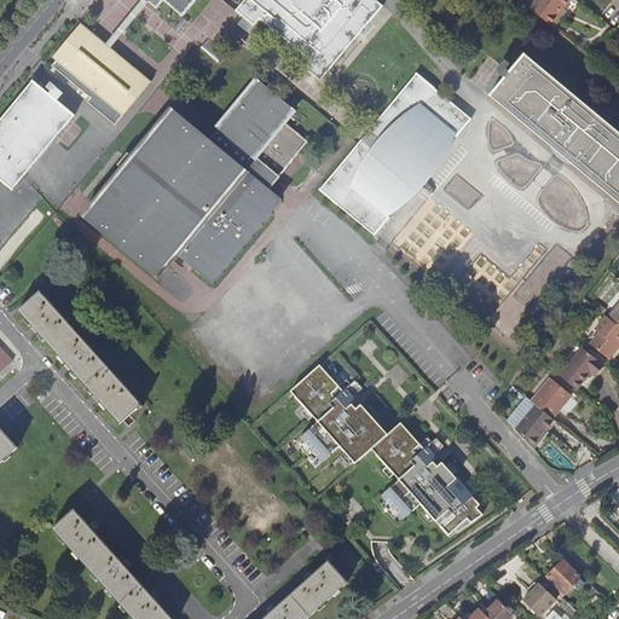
[(148,0),(157,9),(163,1),(183,17),(196,0),(148,0)]
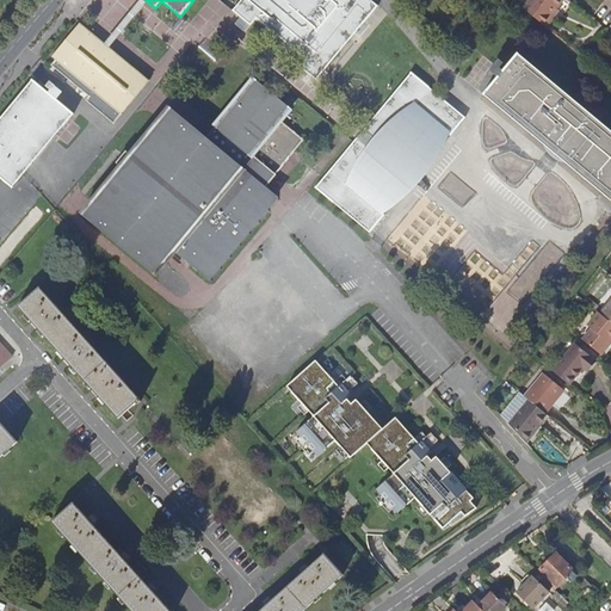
[(241,0),(233,11),(251,25),(257,18),(304,57),(298,65),(316,80),(377,6),(370,0),(353,0),(352,0),(241,0)]
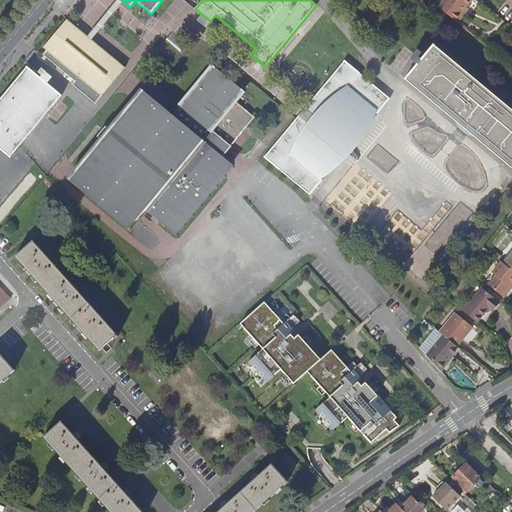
[(444,13),(457,23),(463,15),(461,14),(471,0),(443,0),(438,7),(444,13)]
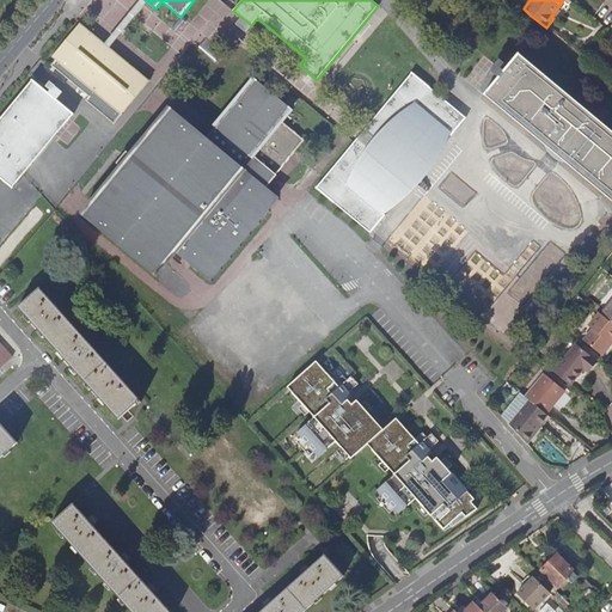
[(151,81),(80,23),(53,56),(56,60),(53,65),(90,97),(86,101),(115,124),(151,81)]
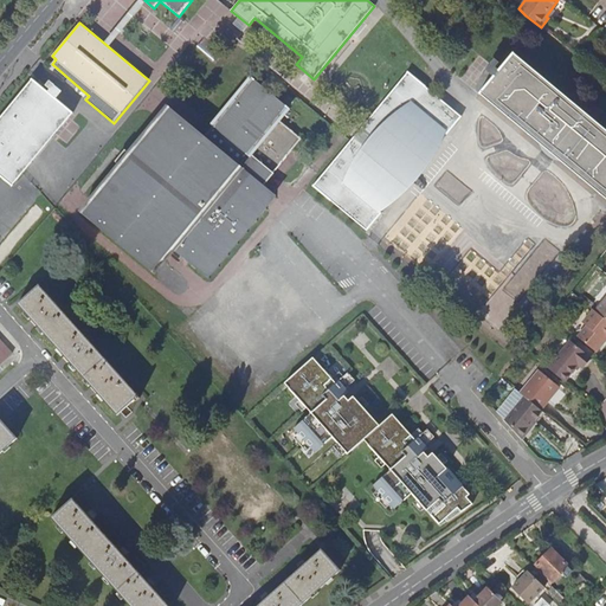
[(605,130),(514,55),(481,95),(605,198),(605,130)]
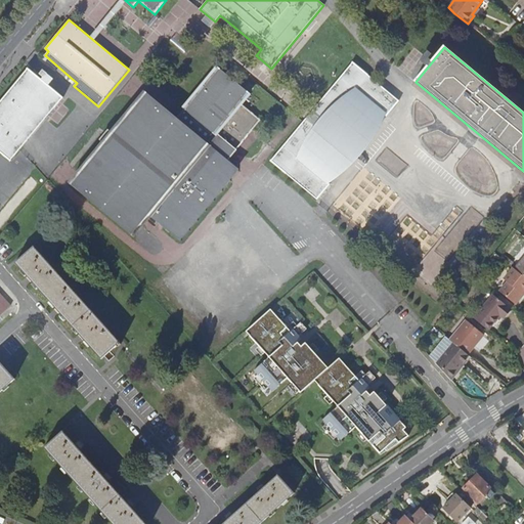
[(428,64),(436,53),(430,48),(422,60),(428,64)]
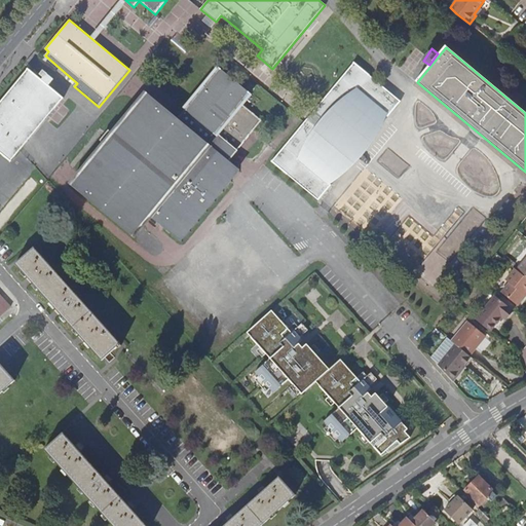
[(313,112),(328,124),(357,89),(388,116),(400,102),(354,64),(313,112)]
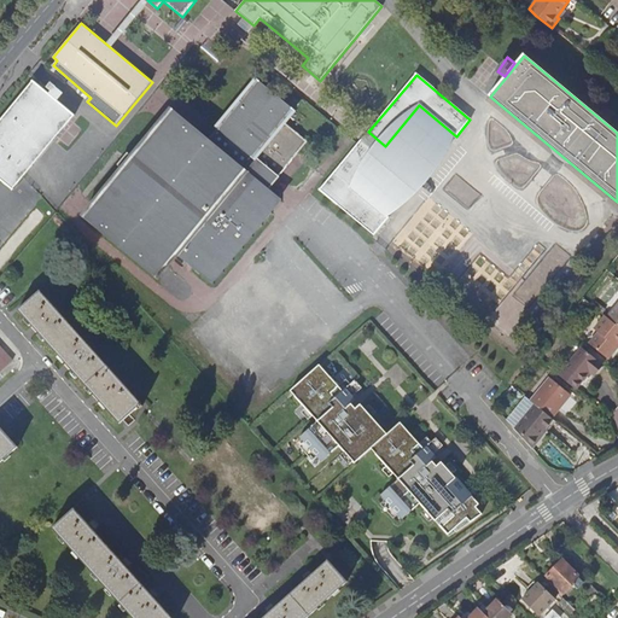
[(292,110),(256,80),(207,139),(172,111),(85,217),(156,275),(172,256),(181,264),(185,261),(210,283),(278,199),(267,190),(292,158),(289,155),(292,151),(296,155),(307,140),(296,132),(291,136),(279,126),(292,110)]
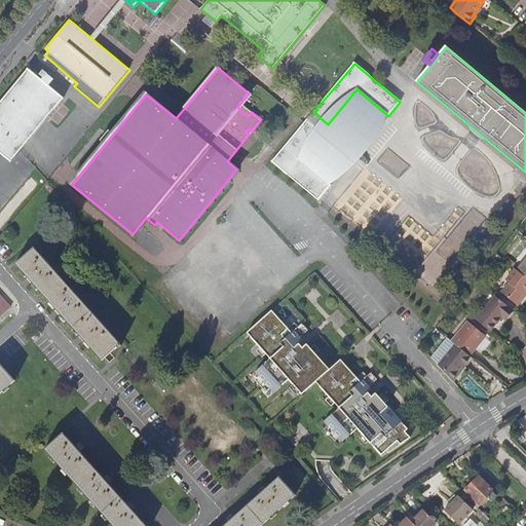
[(28,70),(0,102),(0,152),(11,161),(20,150),(63,98),(28,70)]
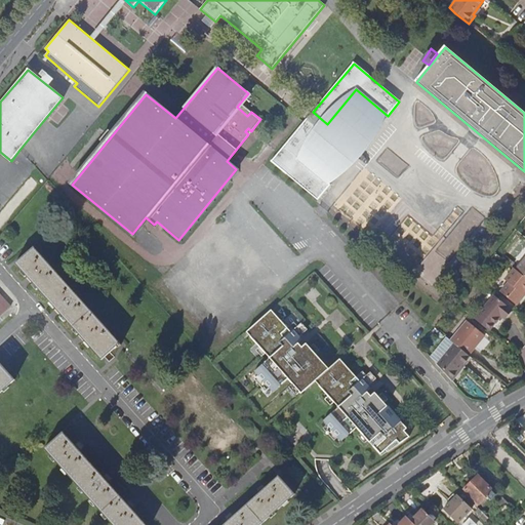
[(307,119),(321,130),(297,158),(329,185),(388,116),(356,89),(327,124),(313,112),(307,119)]
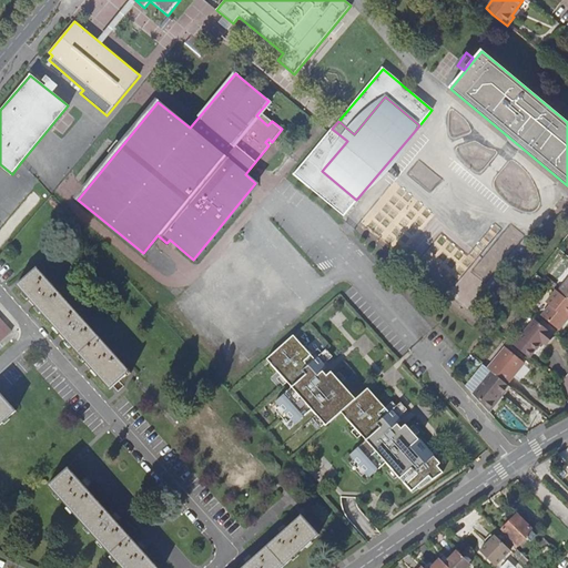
[(347,141),(332,129),(293,174),(343,215),(356,200),(322,171),(347,141)]
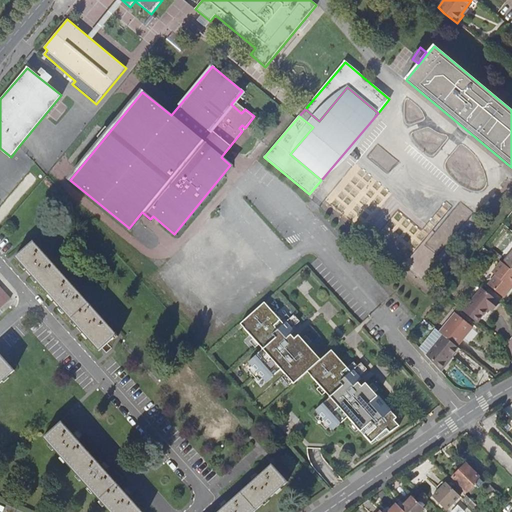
[(33,241),(15,257),(99,350),(117,334),(33,241)]
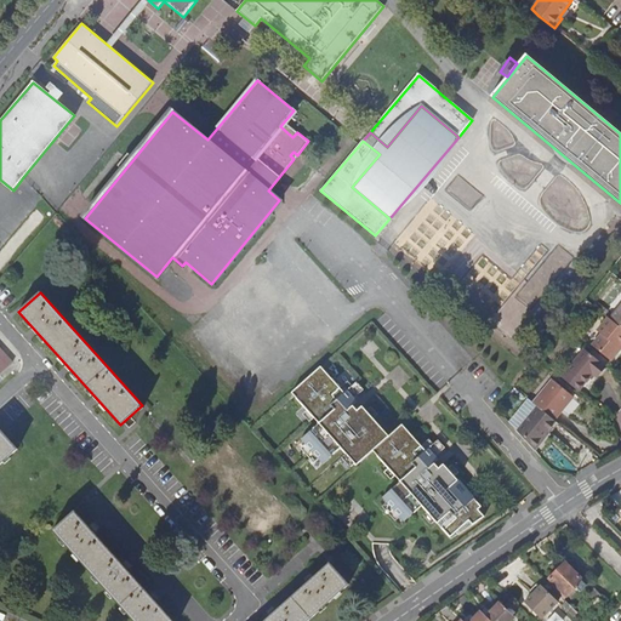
[(620,303),(610,317),(620,325),(620,303)]
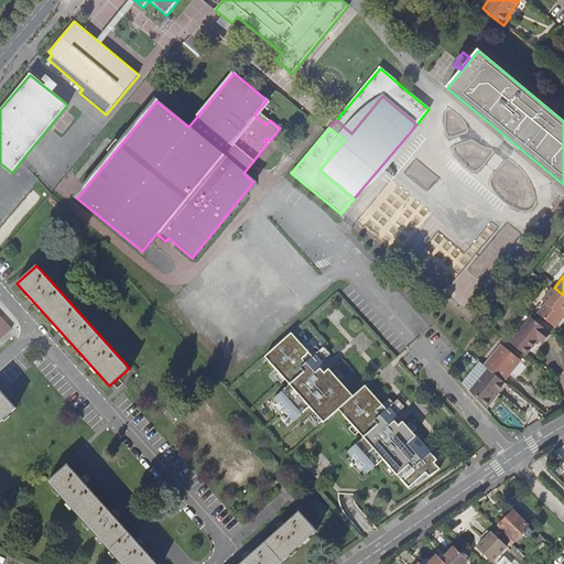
[(563,295),(554,288),(553,288),(542,300),(546,302),(538,313),(555,327),(563,316),(563,315),(563,312),(563,295)]
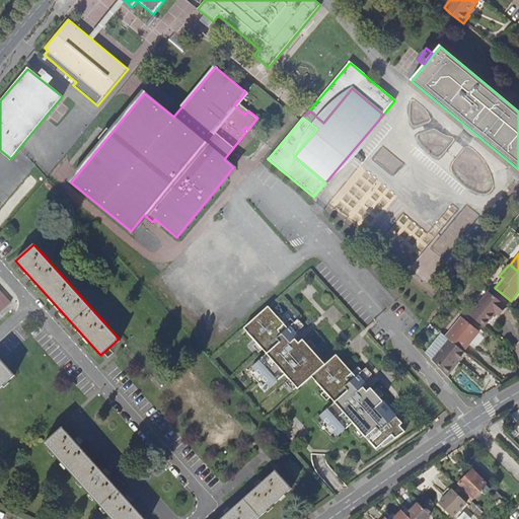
[(0,290),(0,311),(10,302),(0,290)]
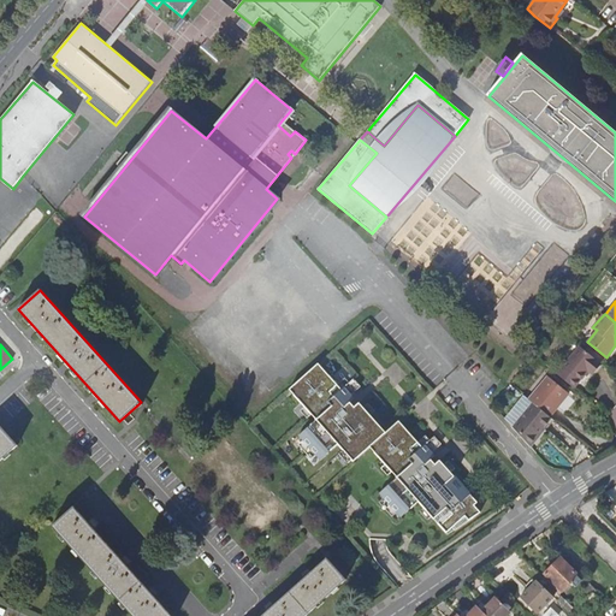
[(570,385),(573,388),(587,371),(591,373),(600,362),(580,345),(556,373),(570,385)]
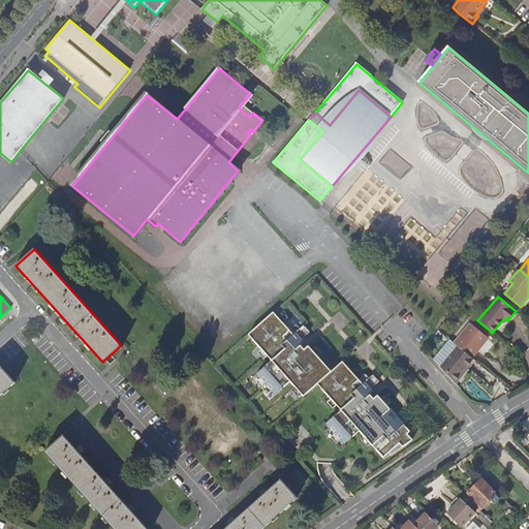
[(273,312),(249,335),(272,361),(256,374),(275,395),(290,381),(304,396),(317,383),(341,410),(325,424),(344,444),(360,431),(383,458),(389,453),(391,456),(412,440),(408,435),(407,434),(410,432),(400,419),(397,423),(387,412),(391,409),(378,396),(374,399),(370,395),(374,392),(371,389),(366,381),(363,384),(359,380),(343,362),(332,371),(309,346),(305,349),(301,345),(305,342),(302,339),(297,332),(293,335),(289,331),(273,312)]
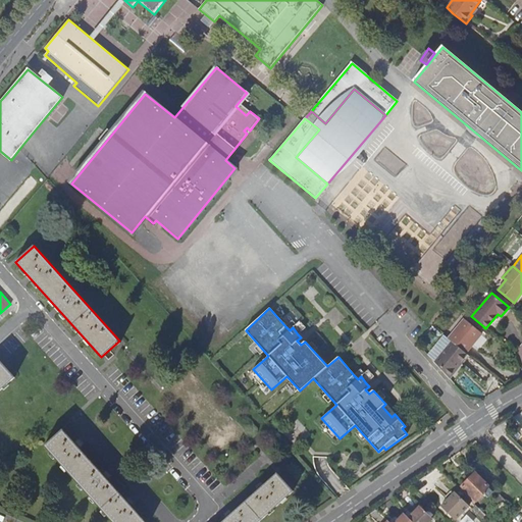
[(449,338),(452,341),(467,354),(482,334),(464,319),(449,338)]
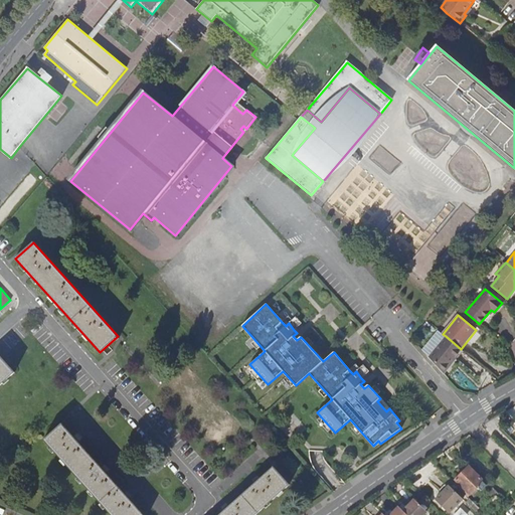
[(289,323),(294,330),(302,323),(296,317),(292,320),(289,316),(282,322),(286,326),(289,323)]
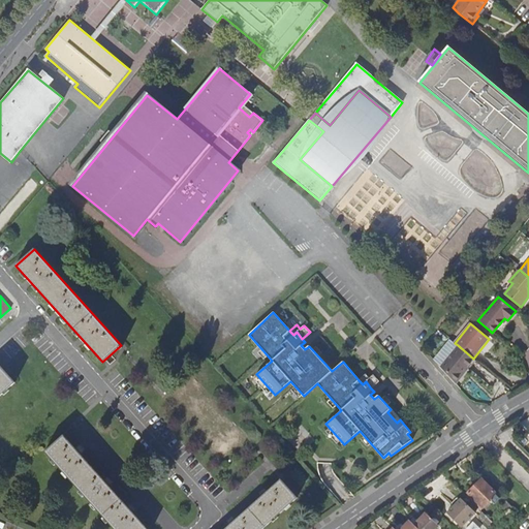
[(440,366),(455,382),(474,360),(473,359),(458,345),(440,366)]
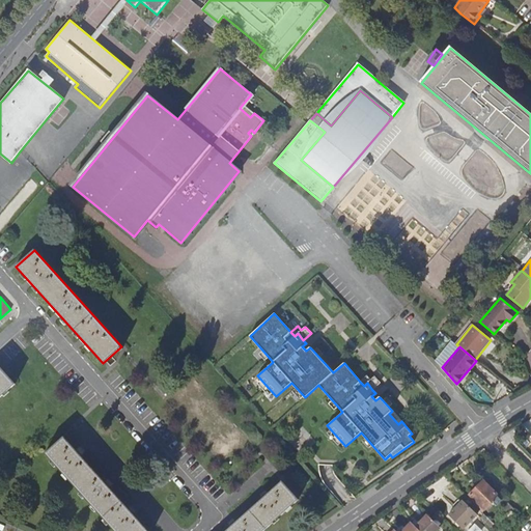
[(0,397),(15,385),(0,367),(0,397)]
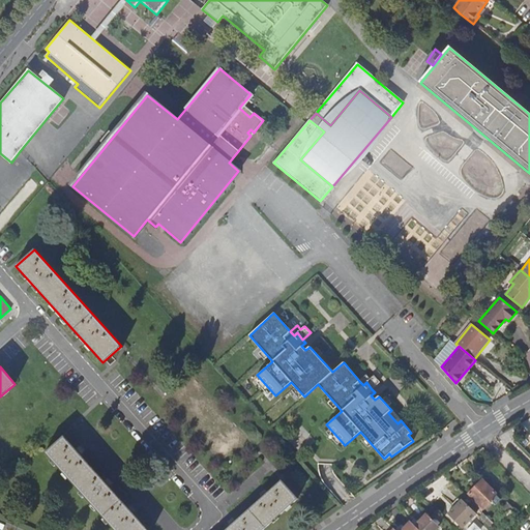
[(366,375),(359,381),(363,385),(366,382),(372,389),(380,382),(374,376),(370,379),(366,375)]
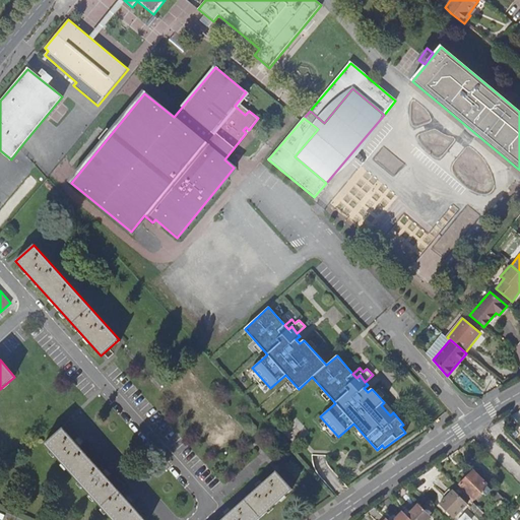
[(143,519),(62,429),(44,445),(111,519),(143,519)]
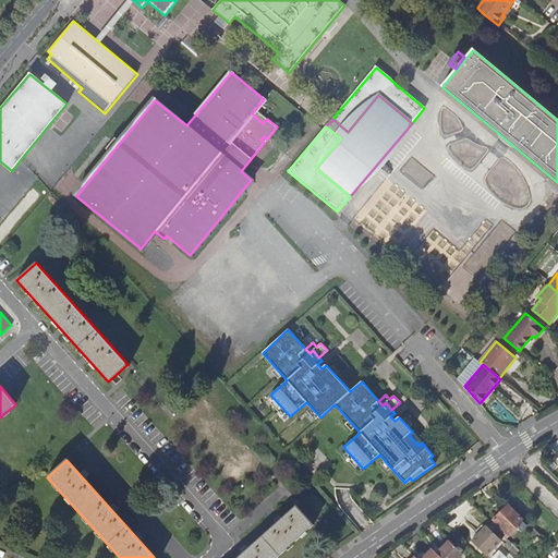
[(502,534),(507,538),(517,529),(519,532),(526,524),(519,518),(520,517),(507,505),(493,519),(494,521),(492,523),(497,529),(502,534)]
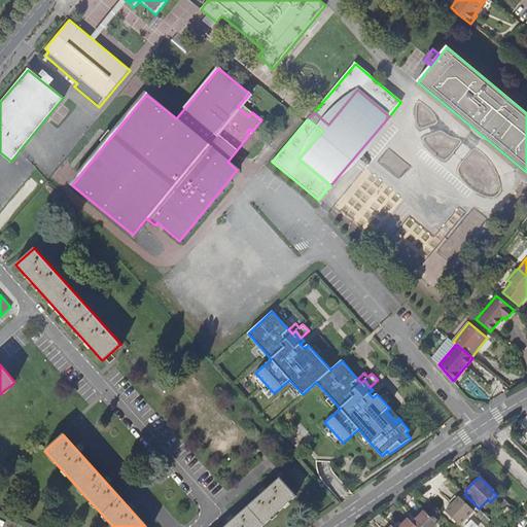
[(280,478),(224,526),(260,526),(296,496),(280,478)]
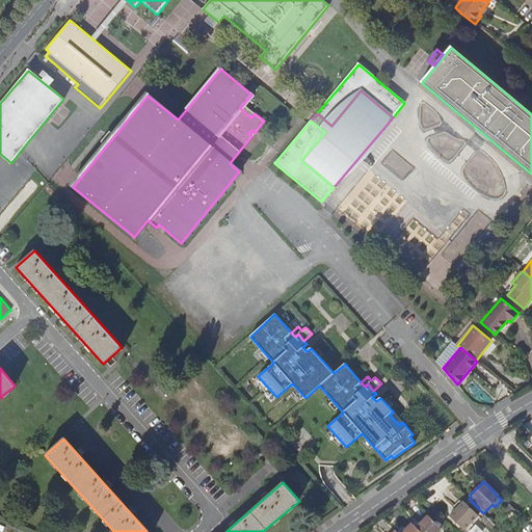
[(474,504),(469,499),(466,503),(475,513),(479,509),(474,504)]
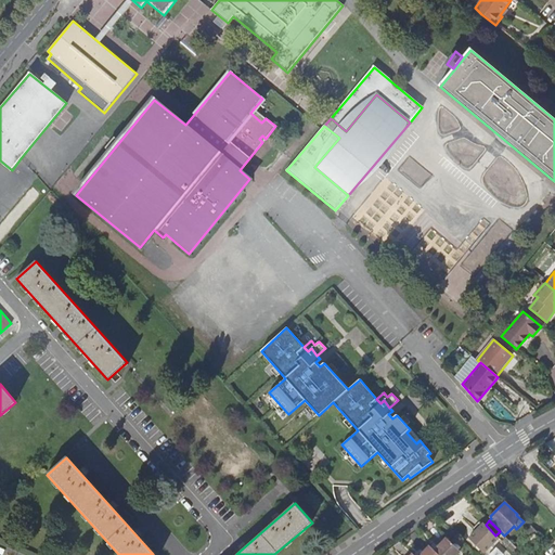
[(499,538),(495,536),(486,525),(483,524),(469,538),(480,550),(483,553),(499,538)]
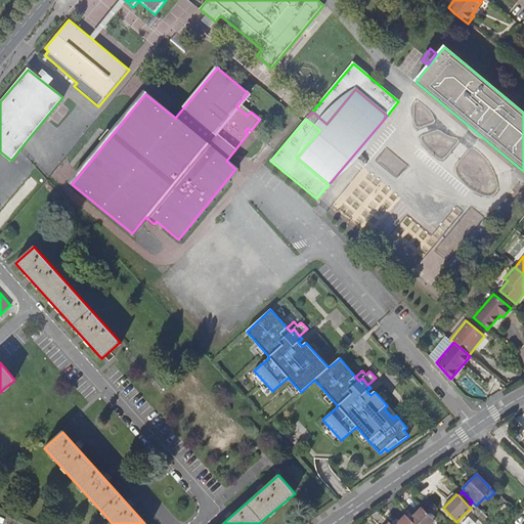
[(491,520),(494,523),(500,523),(510,515),(508,513),(514,507),(509,503),(491,520)]
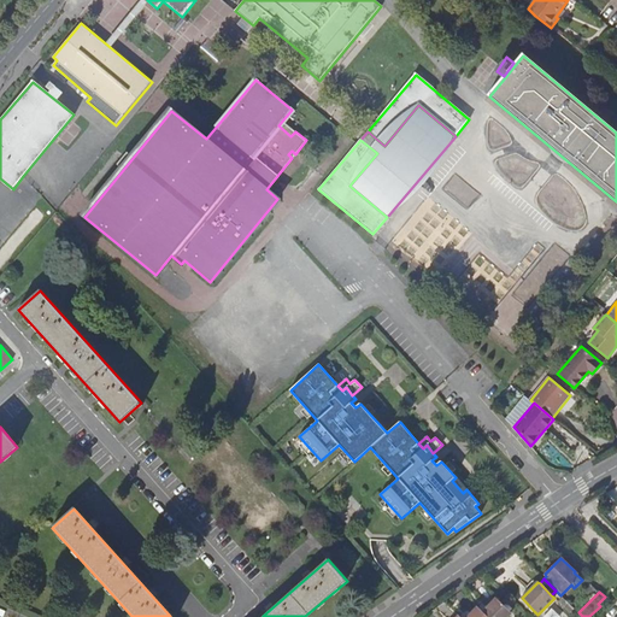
[(574,609),(563,597),(558,601),(570,612),(574,609)]
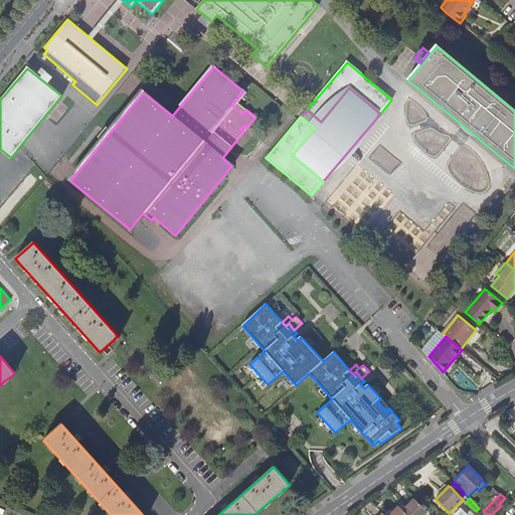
[(403,511),(407,514),(422,514),(426,511),(414,499),(403,511)]
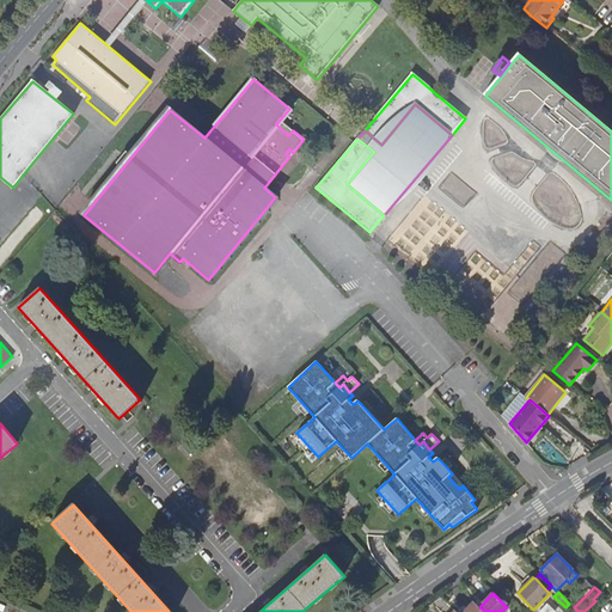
[(484,611),(479,607),(473,601),(464,611),(484,611)]
